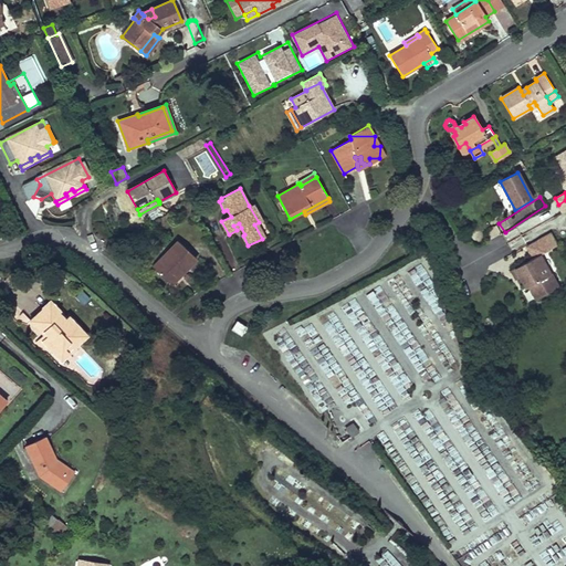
[(259,222),(263,220),(253,203),(249,206),(259,222)]
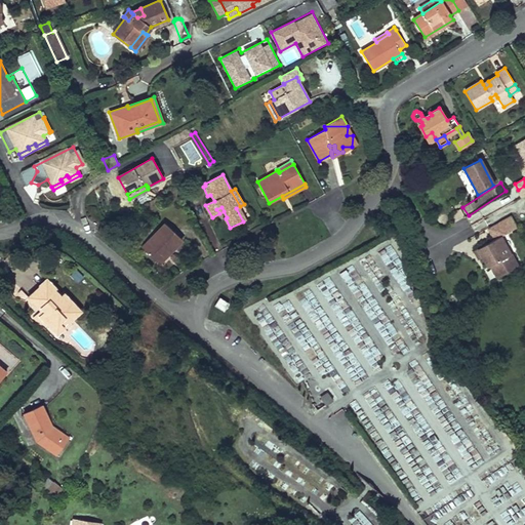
[(240,206),(236,208),(243,221),(247,219),(240,206)]
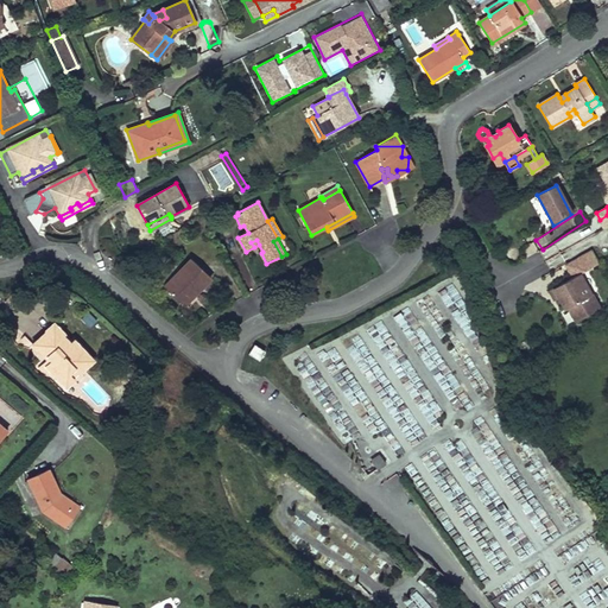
[(589,293),(578,274),(599,264),(591,249),(564,265),(571,277),(552,287),(558,298),(563,308),(567,306),(574,320),(597,306),(590,292),(589,293)]
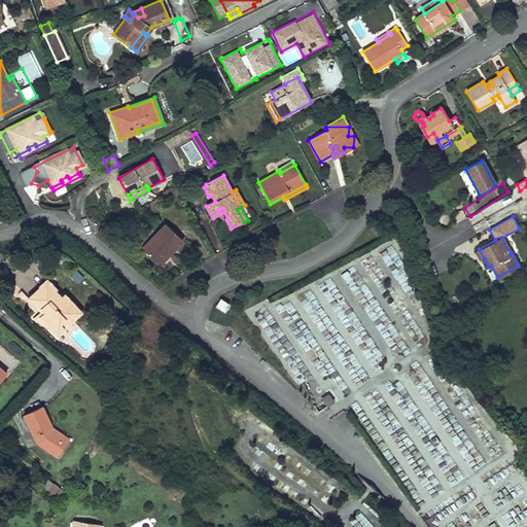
[(167,254),(169,255),(183,241),(166,224),(142,249),(157,264),(167,254)]
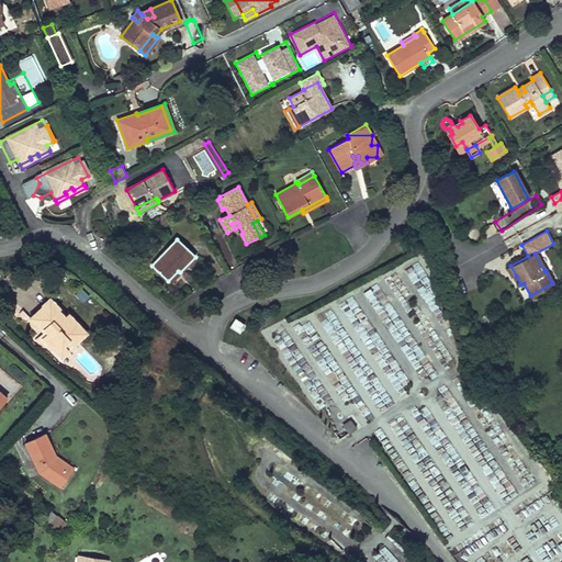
[(516,276),(510,266),(506,268),(512,278),(516,276)]
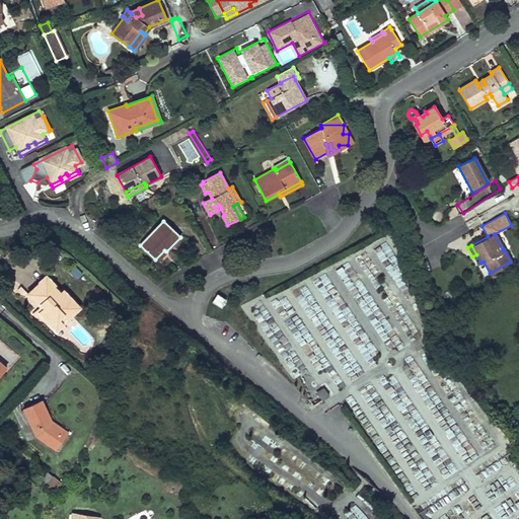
[(157,262),(166,251),(164,250),(155,260),(157,262)]
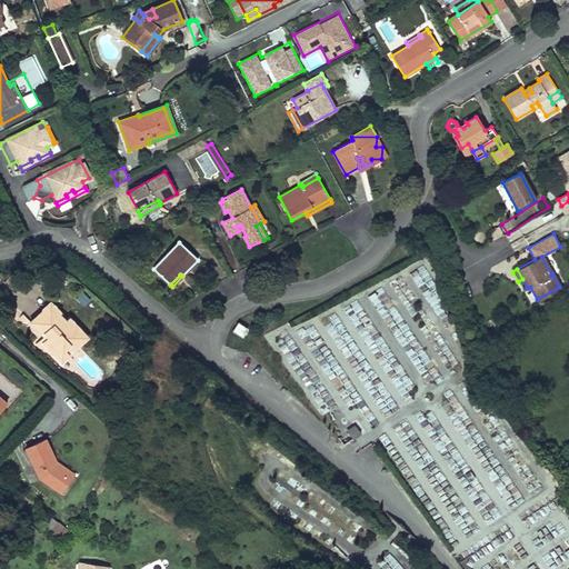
[(83,291),(76,298),(82,307),(90,300),(83,291)]
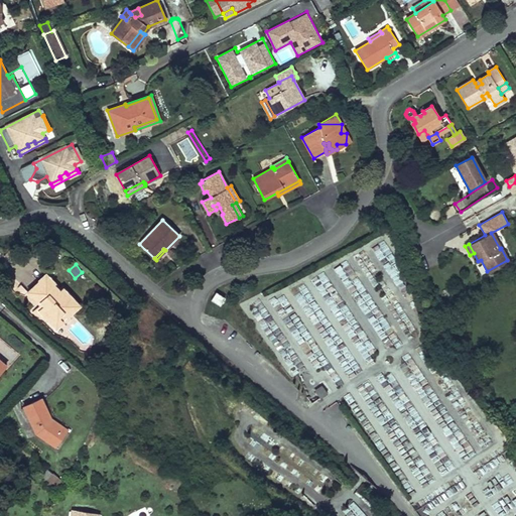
[(53,285),(55,283),(46,274),(44,276),(53,285)]
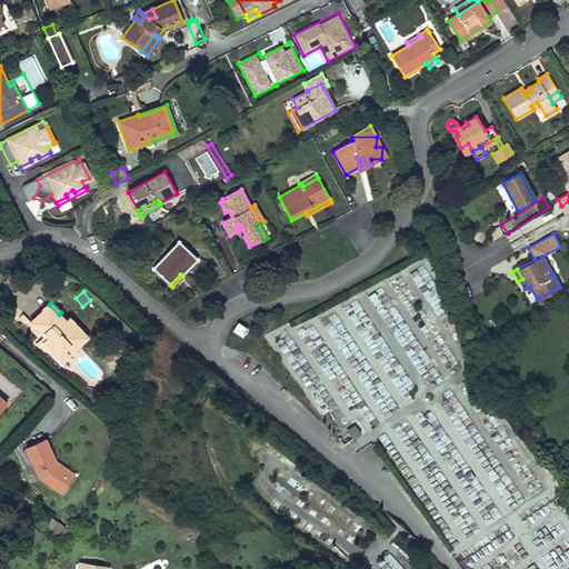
[(45,346),(61,363),(69,356),(63,350),(79,336),(66,321),(59,315),(49,305),(30,322),(45,337),(47,339),(42,342),(38,342),(36,345),(41,350),(45,346)]
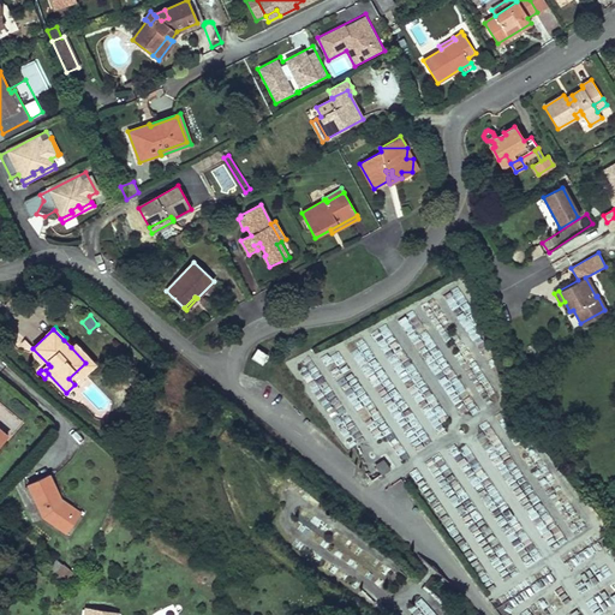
[(71,347),(85,363),(69,378),(75,384),(95,365),(73,344),(71,347)]
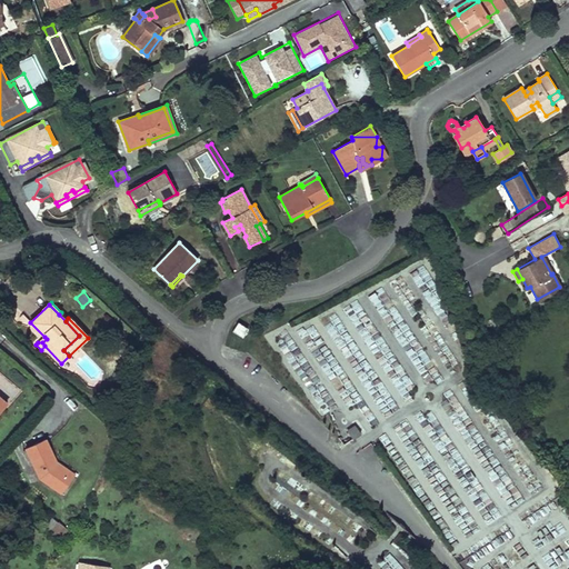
[(242,337),(248,328),(238,322),(232,331),(242,337)]
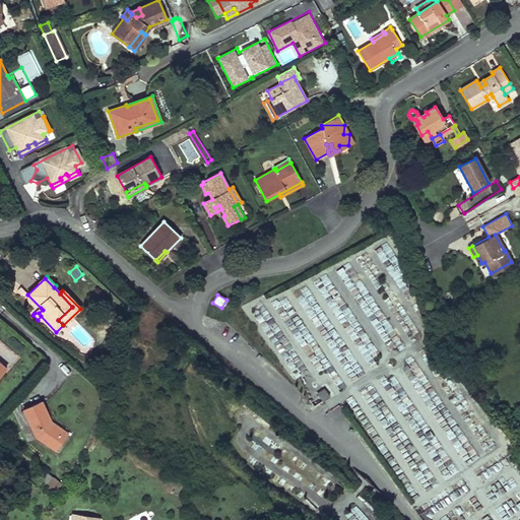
[(315,393),(321,401),(328,396),(323,388),(315,393)]
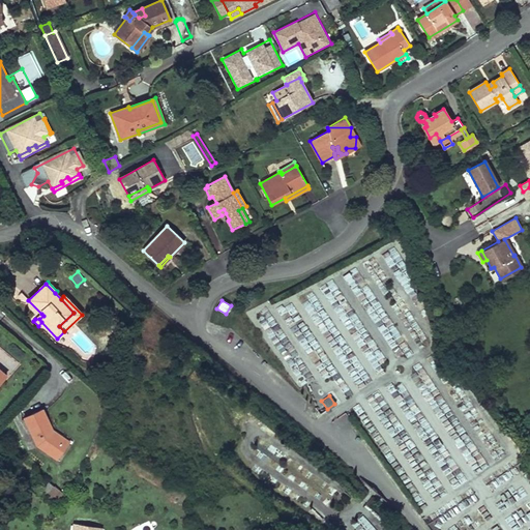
[(53,457),(62,443),(51,435),(49,432),(52,430),(42,409),(24,418),(37,446),(53,457)]
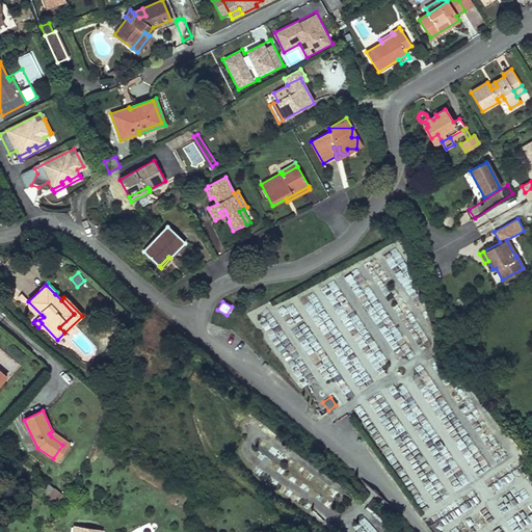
[(53,458),(57,461),(70,444),(52,431),(49,433),(51,436),(62,445),(53,458)]
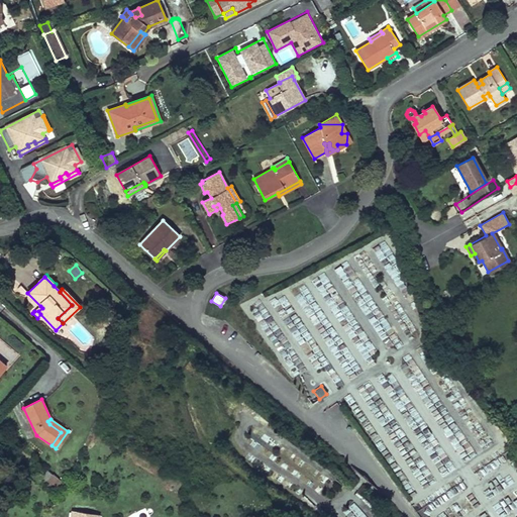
[(53,476),(45,484),(54,490),(61,482),(53,476)]
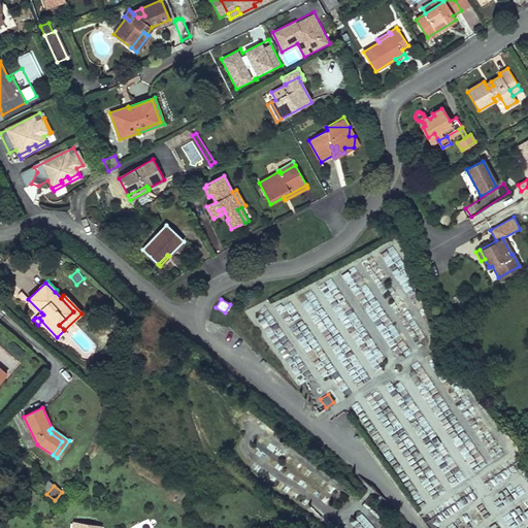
[(375,527),(362,513),(349,524),(352,527),(375,527)]
